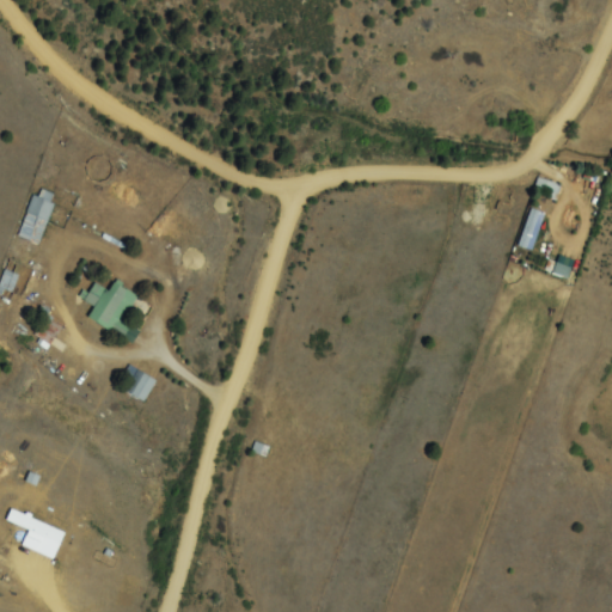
[(562,187),(540,177),(537,187),(558,196),(562,187)]
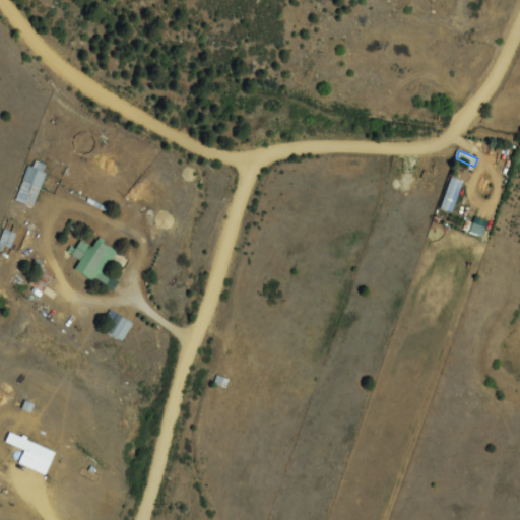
[(16,202),(34,208),(50,167),(31,159),(16,202)]
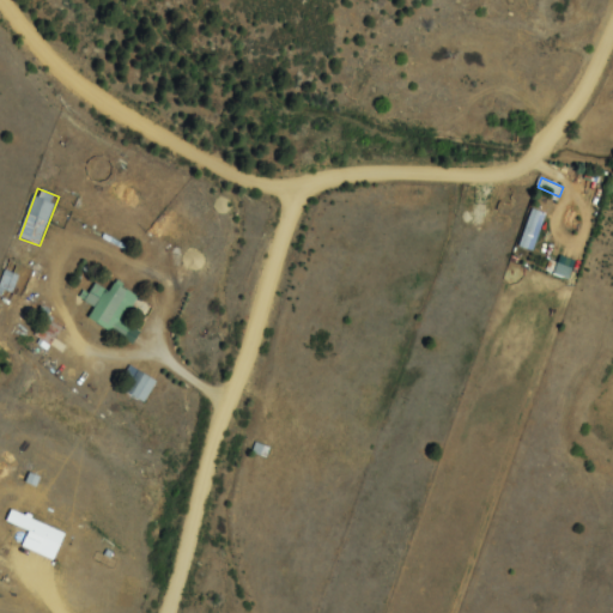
[(520,246),(533,252),(548,214),(535,210),(520,246)]
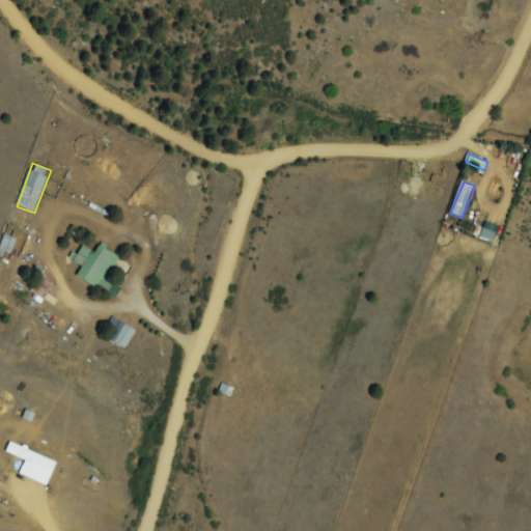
[(79,275),(105,289),(116,268),(119,269),(124,259),(100,246),(96,253),(83,246),(75,261),(83,267),(79,275)]
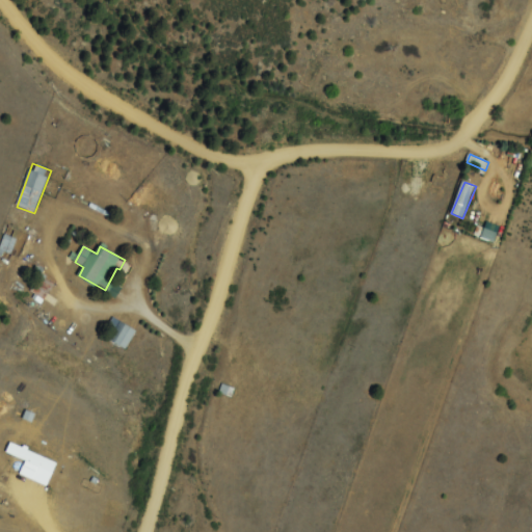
[(44,300),(53,286),(41,276),(30,290),(44,300)]
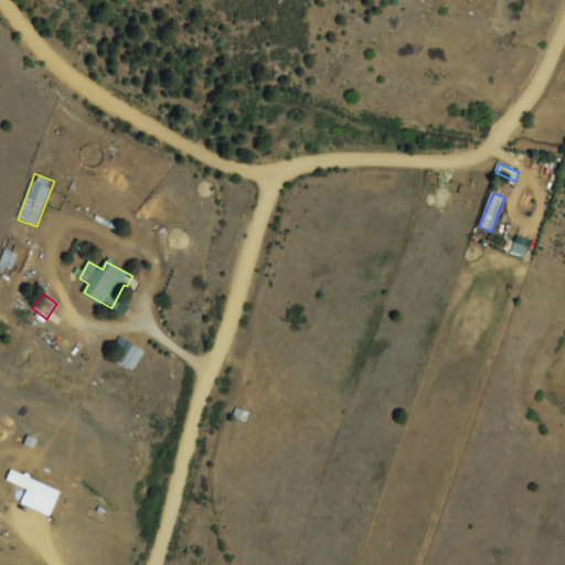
[(145,352),(129,342),(118,363),(134,372),(145,352)]
